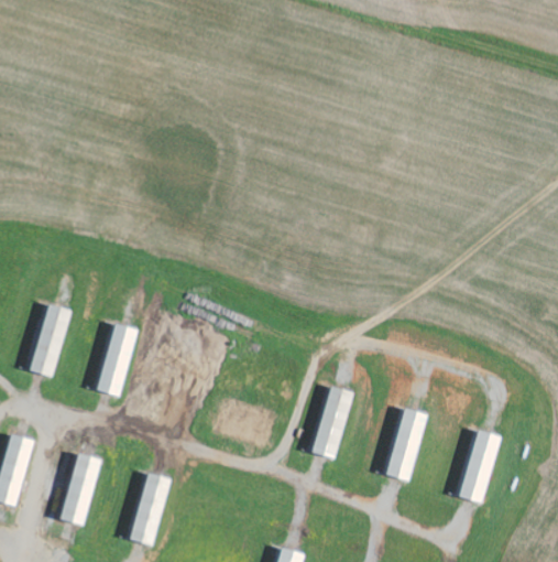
[(70,310),(47,304),(31,370),(54,377),(70,310)]
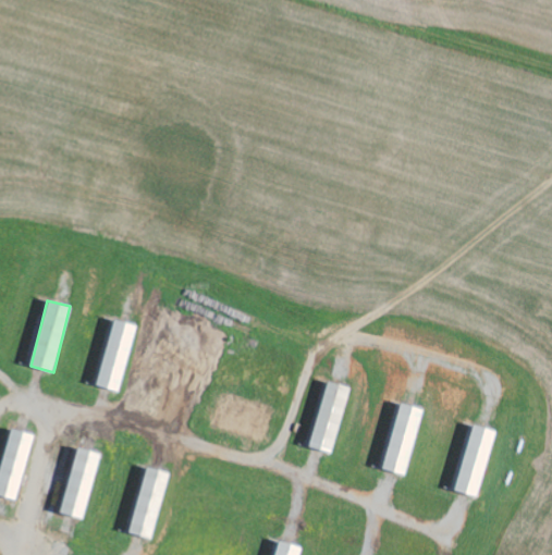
[(120,392),(136,325),(108,319),(90,384),(120,392)]
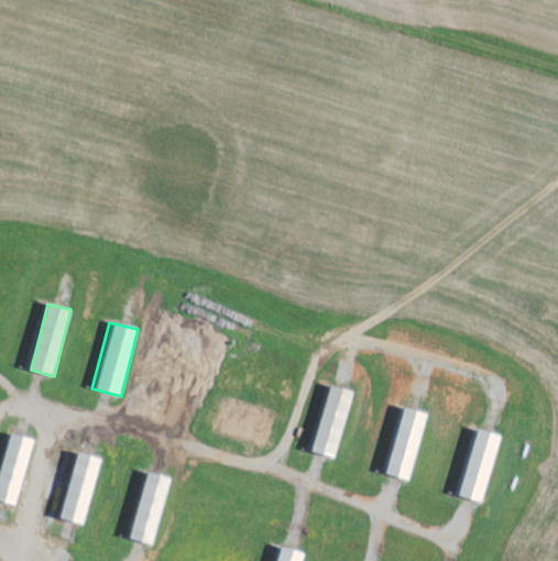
[(312,452),(336,458),(353,392),(328,385),(312,452)]
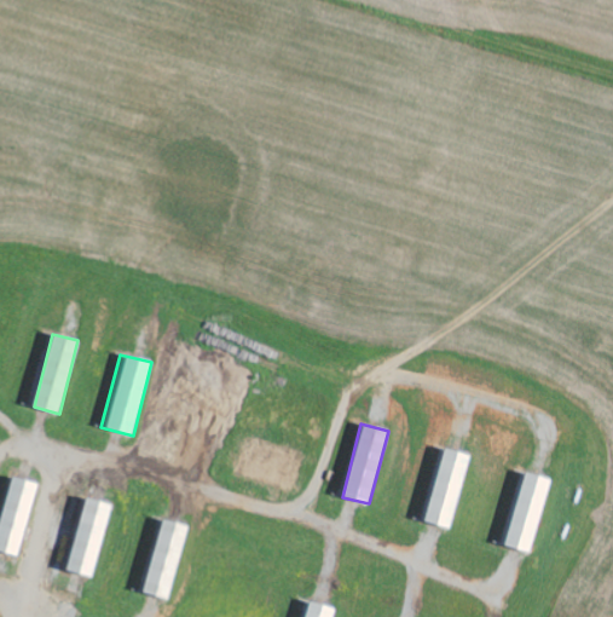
[(530,553),(551,480),(518,471),(496,543),(530,553)]
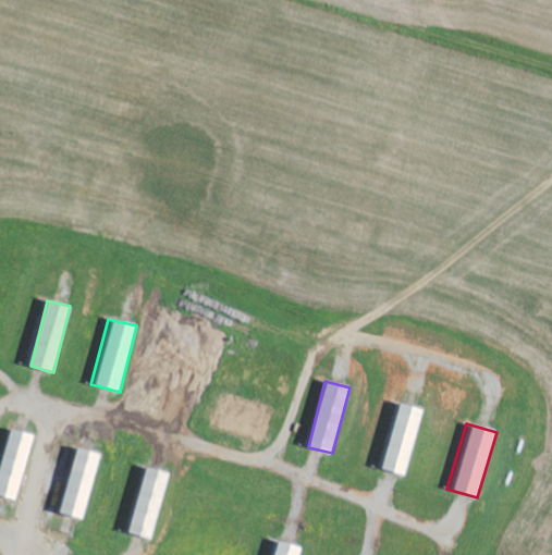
[(0,496),(16,501),(33,435),(10,429),(0,468),(0,496)]
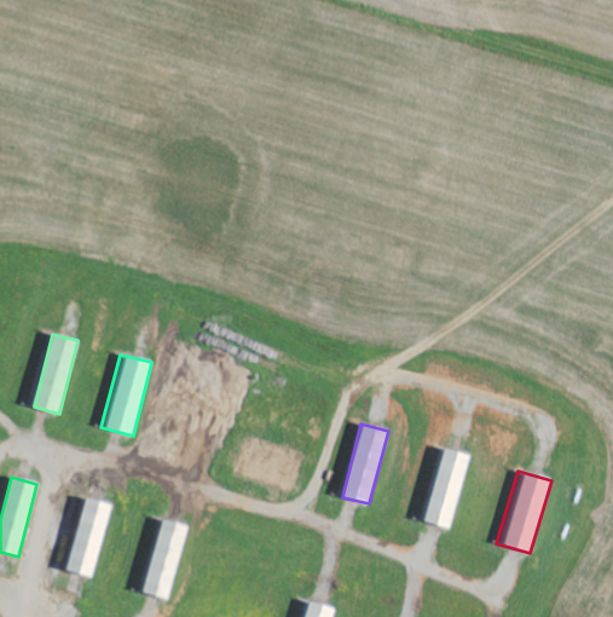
[(93,577),(111,505),(85,497),(67,571),(93,577)]
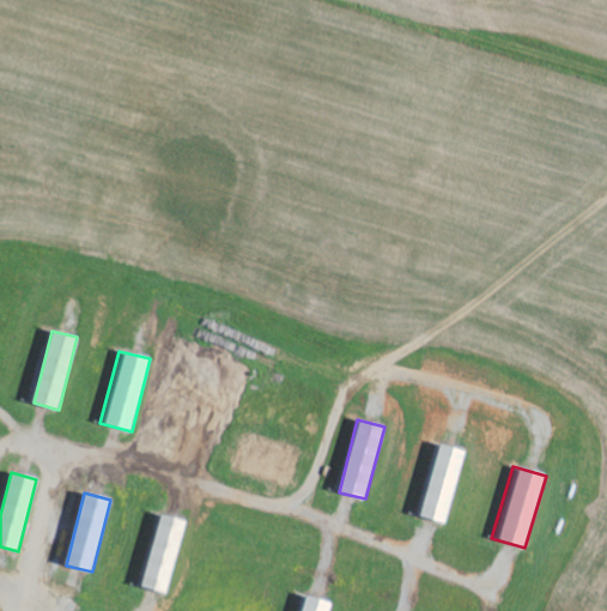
[(141,587),(168,593),(186,521),(159,514),(141,587)]
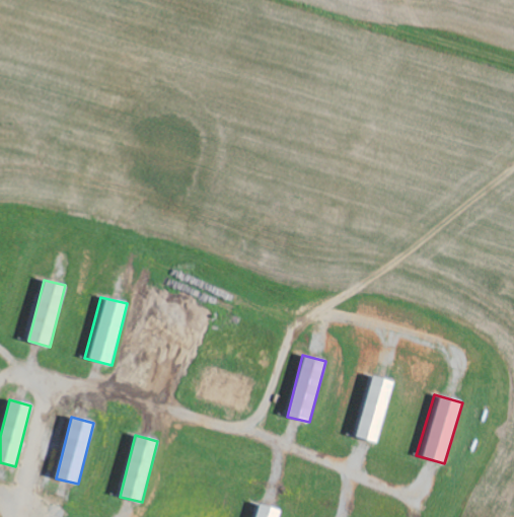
[(279,516),(281,510),(255,504),(251,516),(279,516)]
